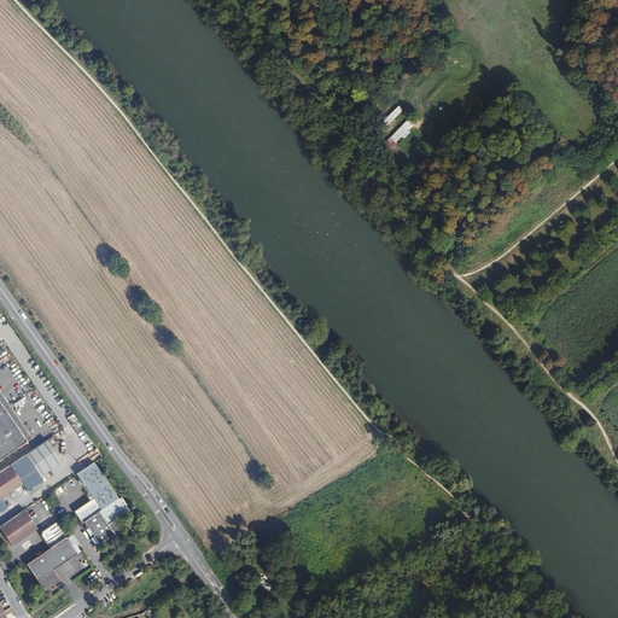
[(386,127),(403,111),(400,106),(383,122),(386,127)]
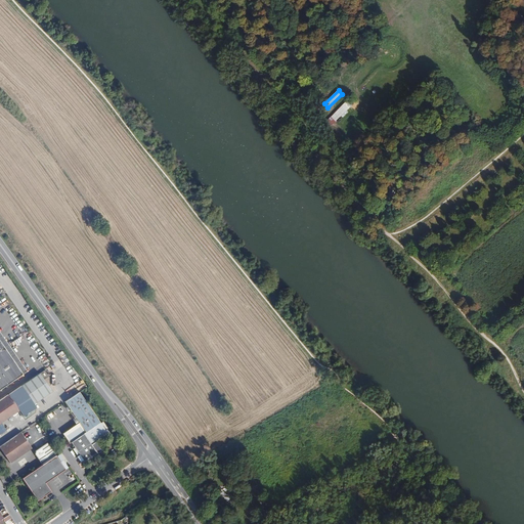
[(331,117),(336,122),(347,111),(342,105),(331,117)]
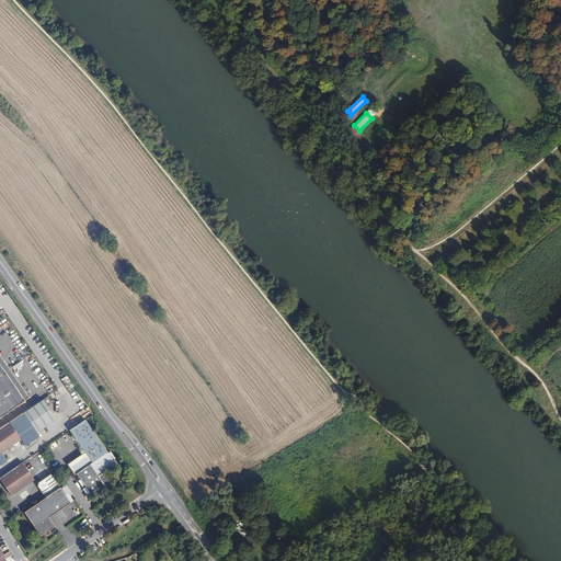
[(0,357),(0,367),(22,400),(27,397),(8,368),(0,357)]
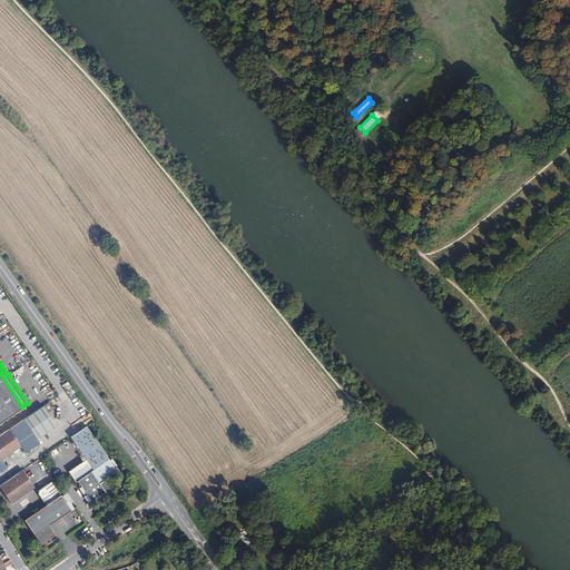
[(0,422),(22,406),(0,373),(0,422)]
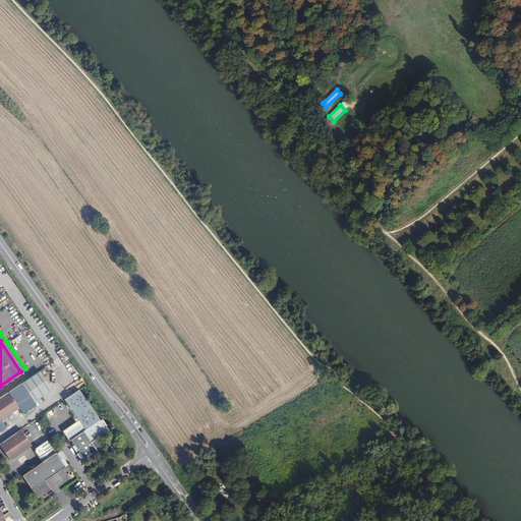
[(38,370),(19,383),(32,401),(50,389),(38,370)]
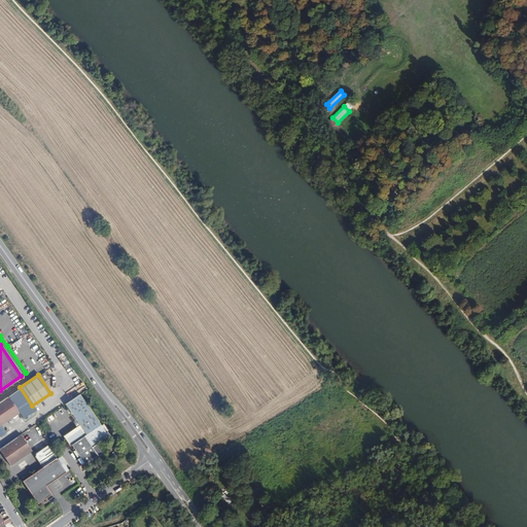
[(89,409),(78,393),(64,402),(74,418),(89,409)]
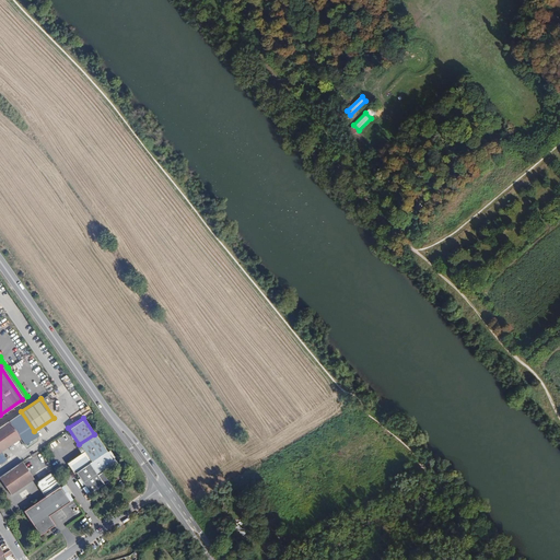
[(8,421),(0,426),(0,451),(20,438),(8,421)]
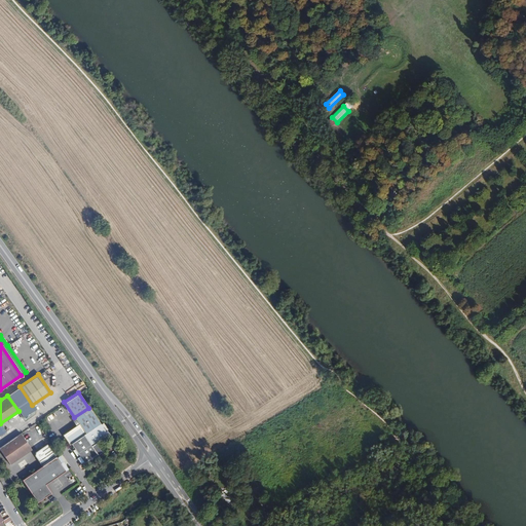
[(99,424),(88,408),(74,417),(78,424),(84,434),(98,424),(99,424)]
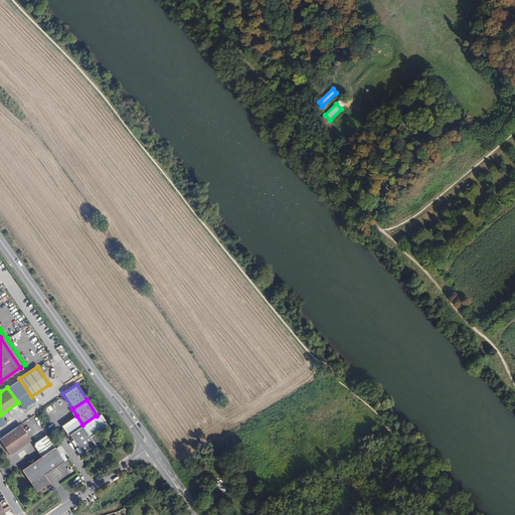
[(34,400),(21,407),(23,411),(36,404),(34,400)]
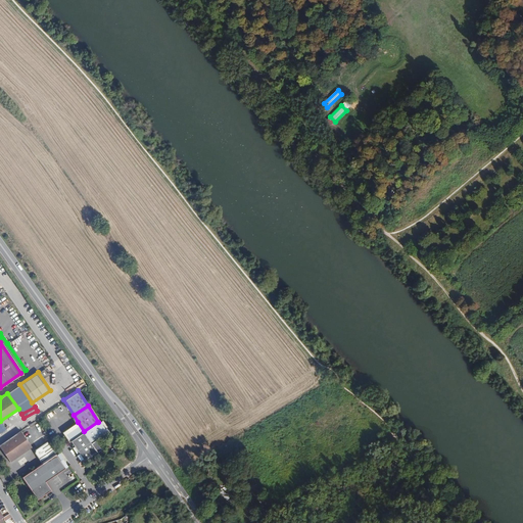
[(84,431),(78,422),(62,432),(68,441),(69,441),(82,432),(84,431)]
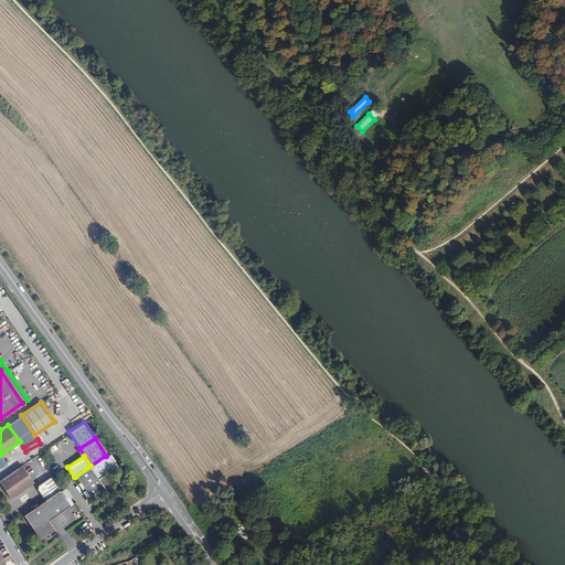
[(115,468),(106,456),(105,456),(91,466),(88,467),(103,488),(109,486),(103,476),(115,468)]
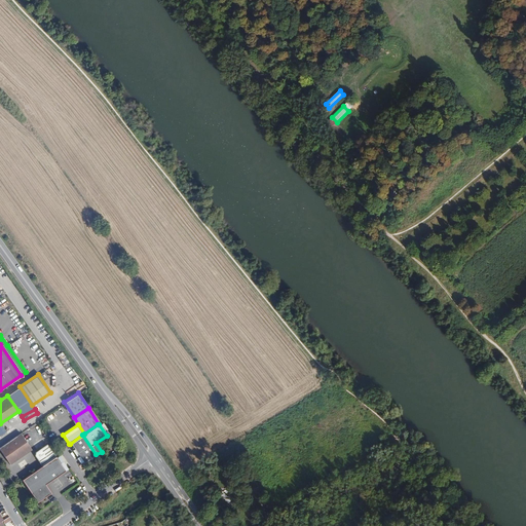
[(31,449),(20,433),(0,446),(0,450),(9,463),(31,449)]
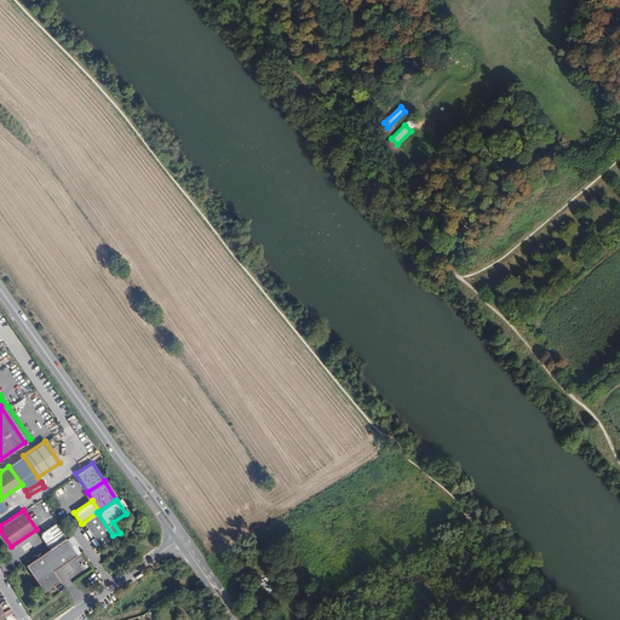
[(113,535),(97,512),(82,523),(98,545),(104,541),(107,541),(107,539),(113,535)]
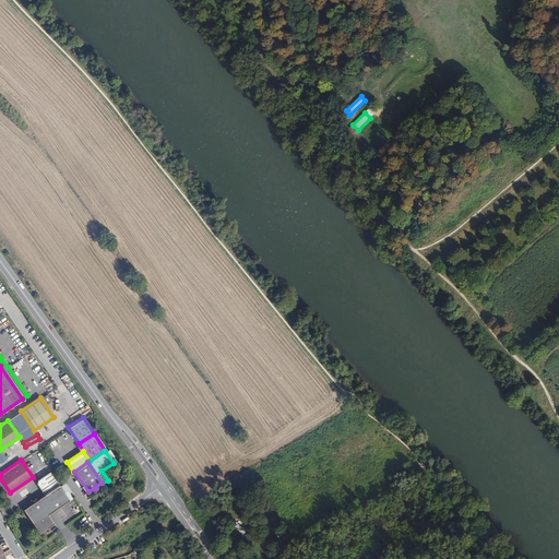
[(44,495),(58,485),(49,472),(36,480),(36,484),(44,495)]
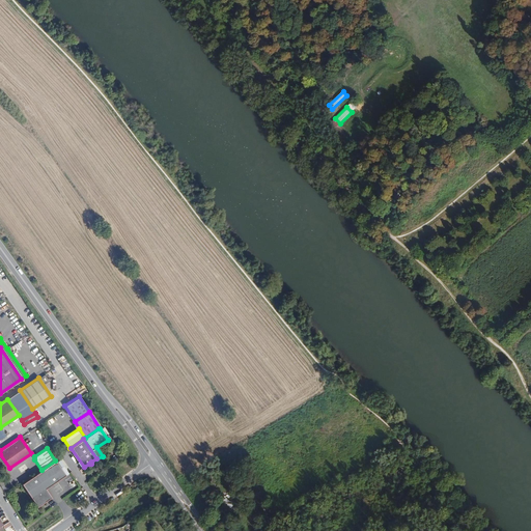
[(64,476),(55,460),(42,470),(21,484),(36,507),(51,498),(45,490),(64,476)]
